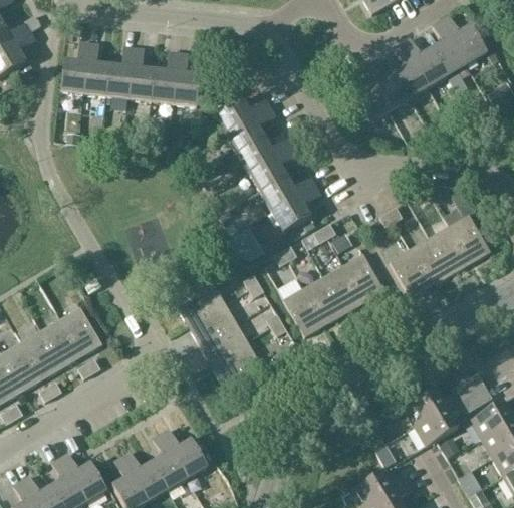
[(0,0),(0,23),(1,22),(0,19),(0,7),(12,1),(11,0),(0,0)]
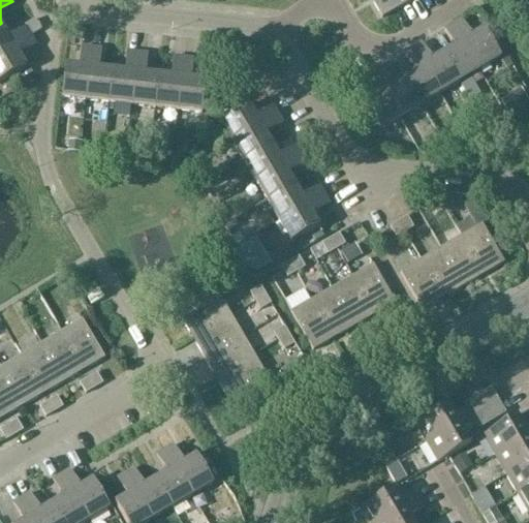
[(374,0),(382,14),(406,0),(374,0)]
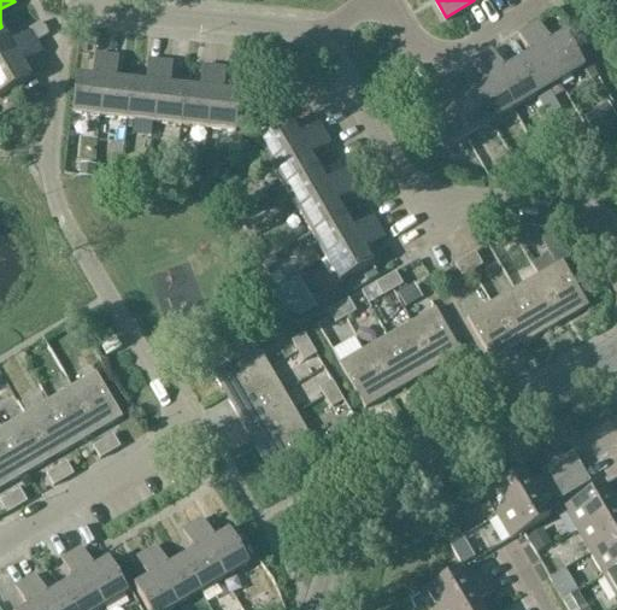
[(528,23),(560,76),(583,63),(564,30),(550,39),(538,18),(528,23)]
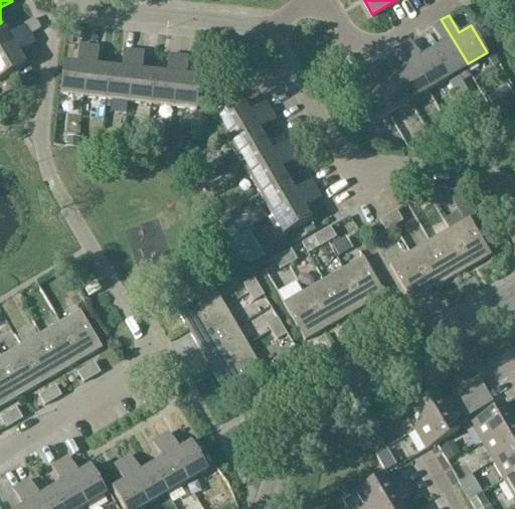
[(443,42),(432,48),(448,75),(468,63),(441,19),(433,25),(443,42)]
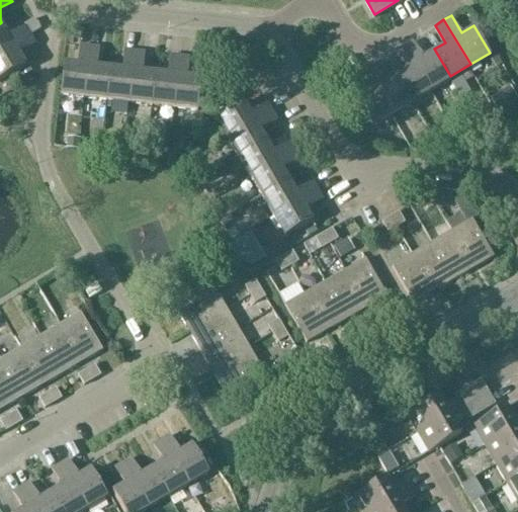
[(8,33),(1,22),(0,23),(0,50),(30,32),(25,23),(8,33)]
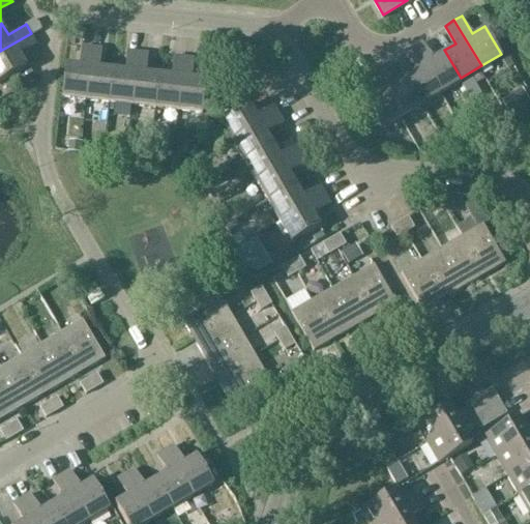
[(36,40),(31,33),(0,51),(0,78),(25,64),(18,52),(36,40)]
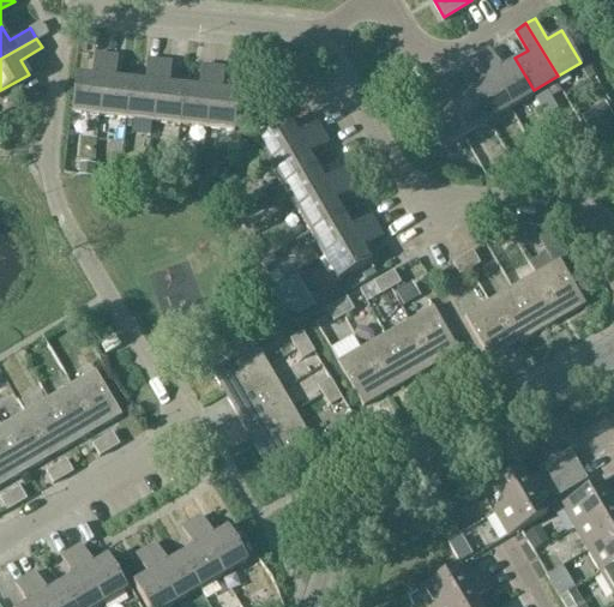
[(489,46),(479,52),(511,104),(534,90),(515,58),(501,66),(489,46)]
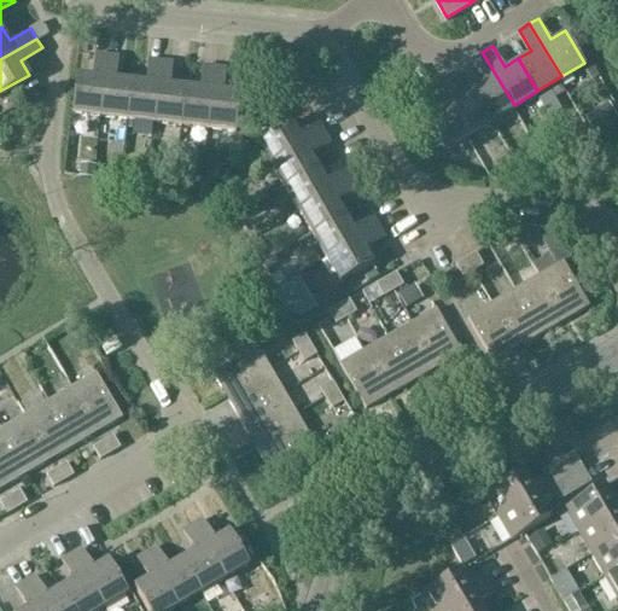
[(99,112),(106,51),(95,50),(93,74),(76,71),(73,109),(99,112)]
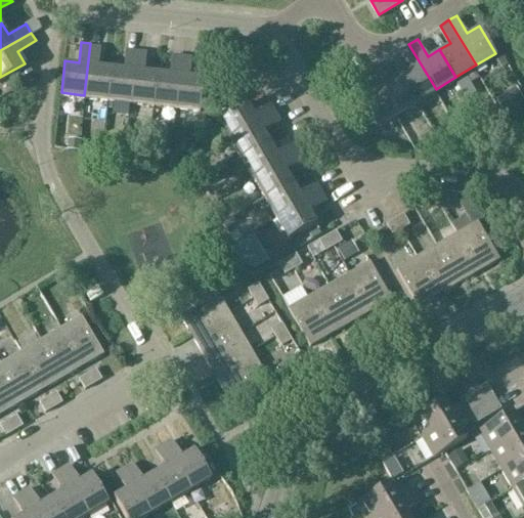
[(90,43),(84,95),(107,97),(111,66),(98,65),(100,44),(90,43)]
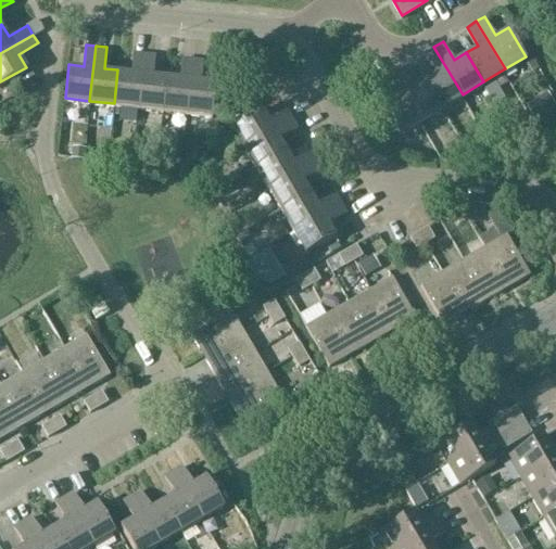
[(463,94),(433,47),(425,51),(436,71),(424,77),(441,106),(463,94)]
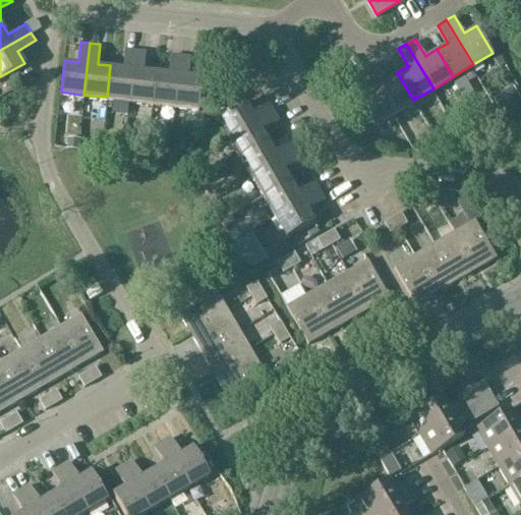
[(110,65),(107,97),(129,100),(135,48),(126,47),(123,67),(110,65)]
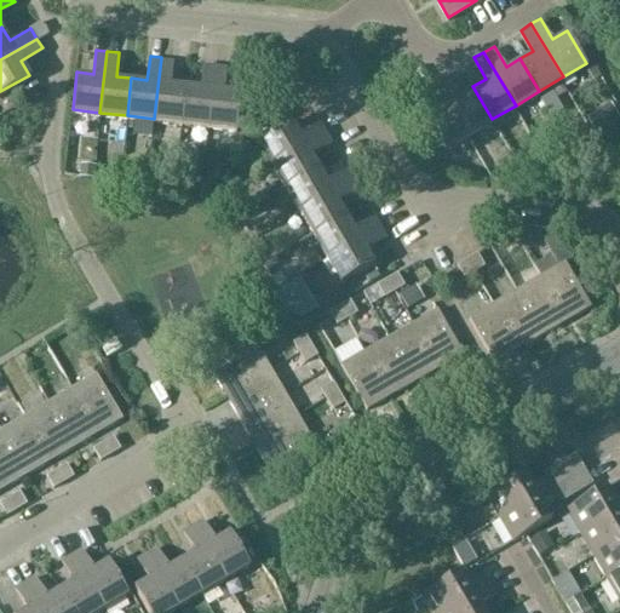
[(161,57),(154,119),(182,121),(185,84),(170,82),(173,58),(161,57)]
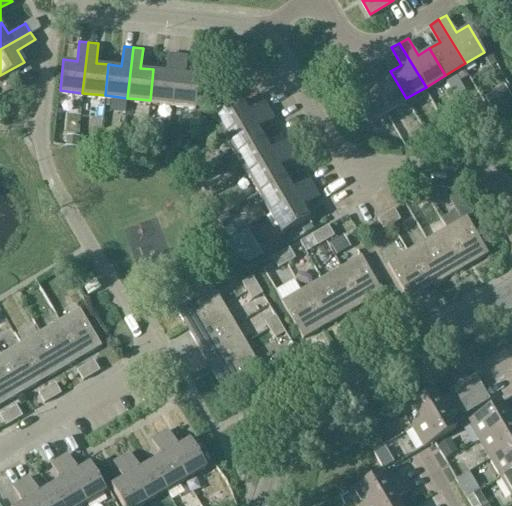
[(153,69),(150,100),(172,103),(178,52),(168,51),(166,70),(153,69)]
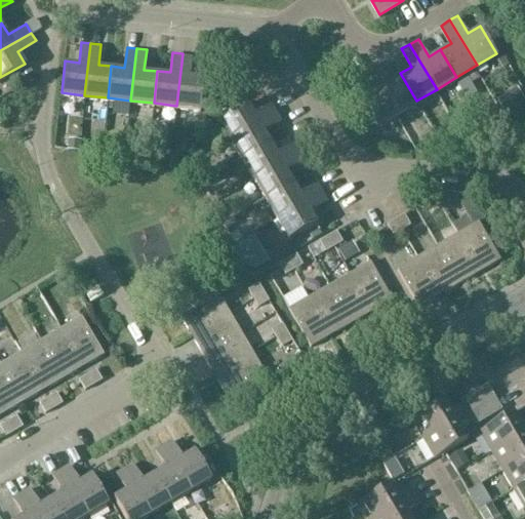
[(192,54),(183,53),(176,106),(200,108),(203,76),(190,75),(192,54)]
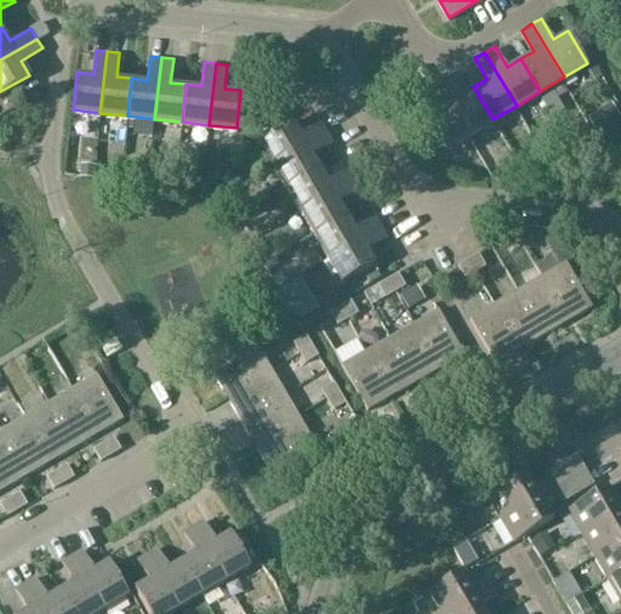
[(493,119),(473,86),(460,95),(448,74),(437,80),(468,134),(493,119)]
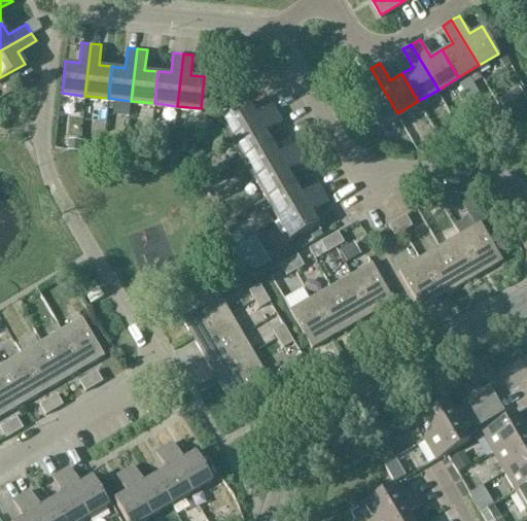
[(397,113),(371,68),(363,72),(374,90),(361,97),(378,125),(397,113)]
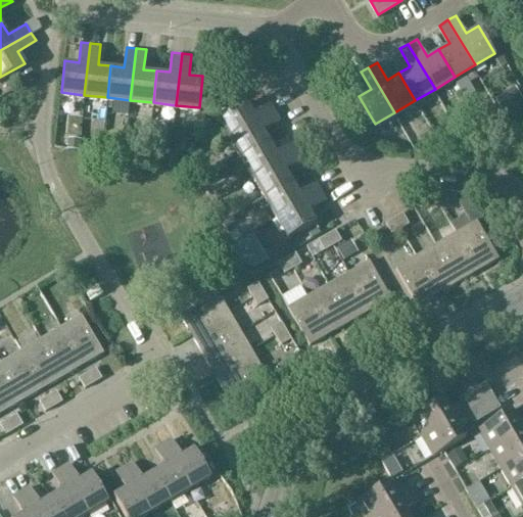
[(494,94),(502,106),(521,95),(515,83),(494,94)]
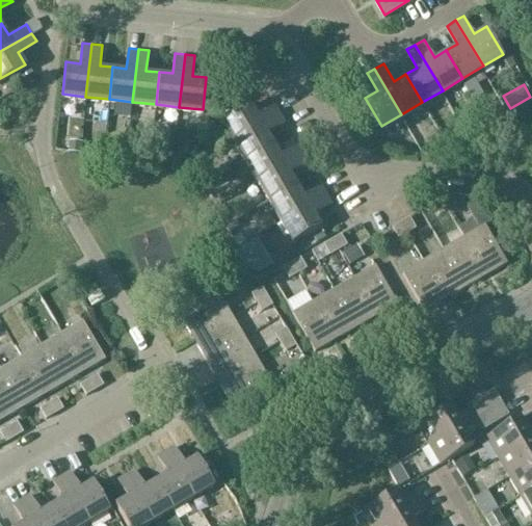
[(234,137),(280,110),(275,103),(257,113),(249,101),(221,117),(234,137)]
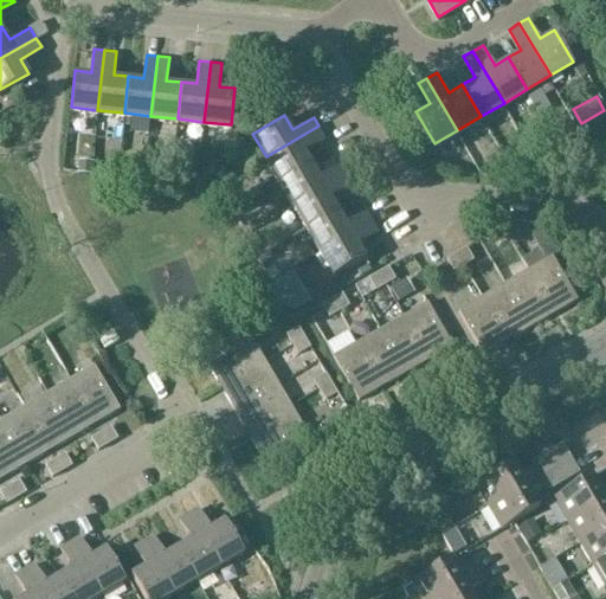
[(318,126),(266,156),(279,180),(311,161),(304,149),(324,137),(318,126)]
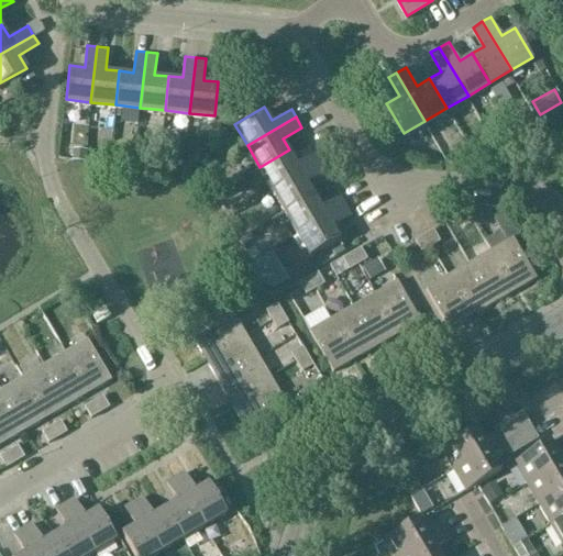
[(86,157),(87,146),(73,145),(72,156),(86,157)]
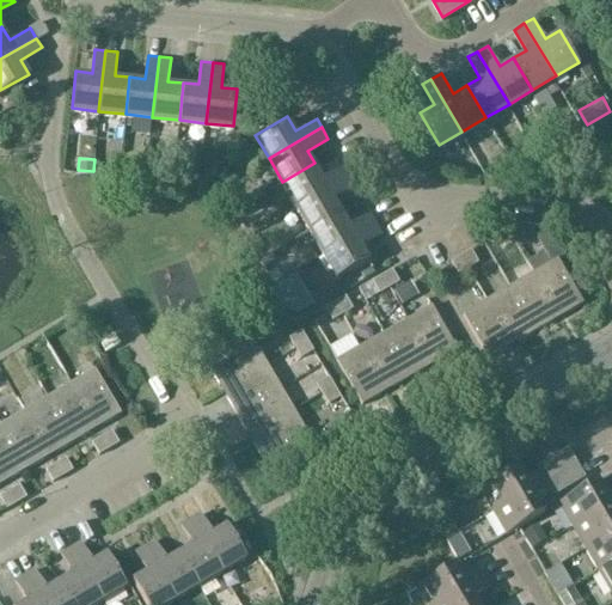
[(314,163),(282,182),(297,205),(349,175),(343,165),(323,177),(314,163)]
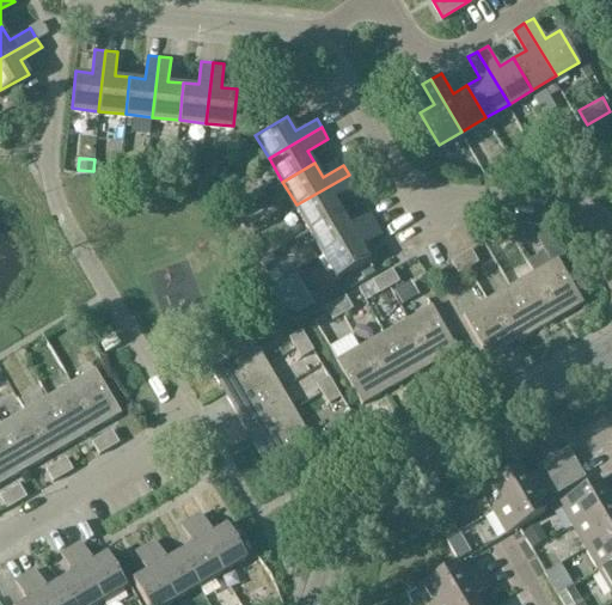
[(228,165),(216,173),(225,183),(236,175),(228,165)]
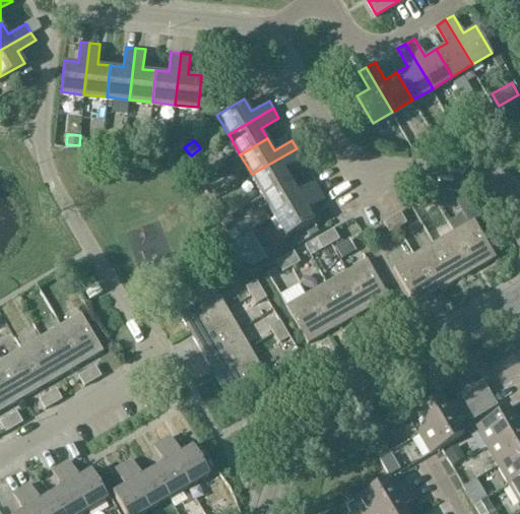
[(302,156),(297,148),(252,174),(263,194),(290,179),(283,167),(302,156)]
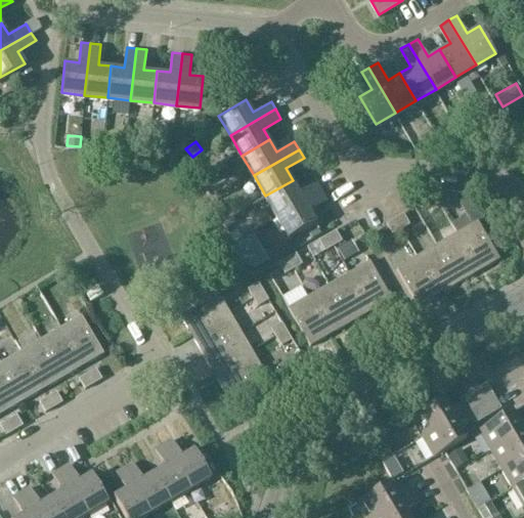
[(293,180),(265,196),(276,216),(322,189),(317,180),(299,190),(293,180)]
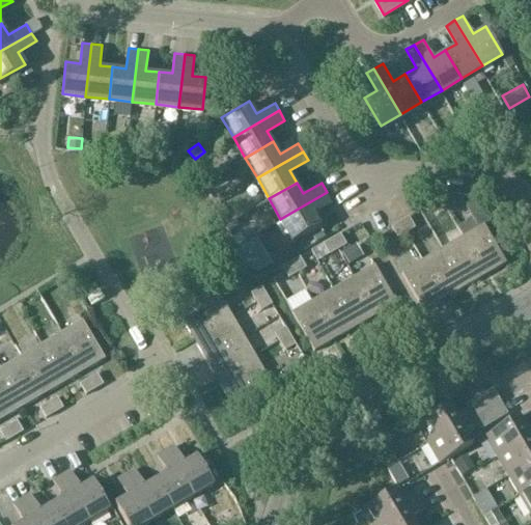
[(452,189),(441,195),(447,205),(457,199),(452,189)]
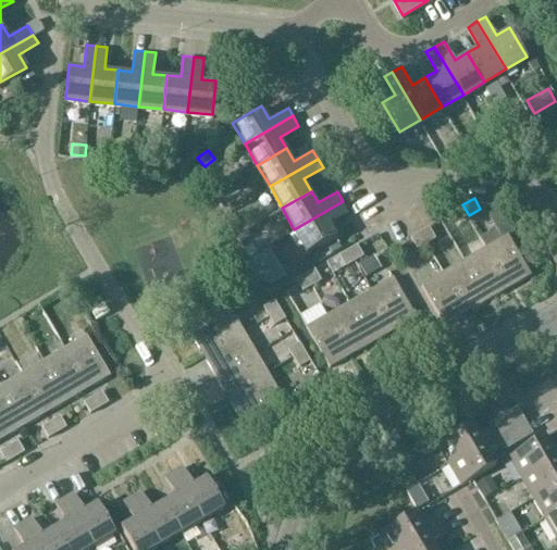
[(307,250),(335,234),(336,234),(329,221),(347,210),(343,201),(294,229),(307,250)]
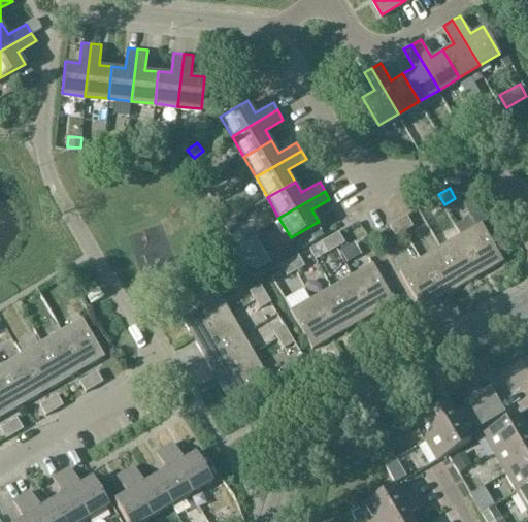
[(444,204),(438,194),(430,198),(436,208),(444,204)]
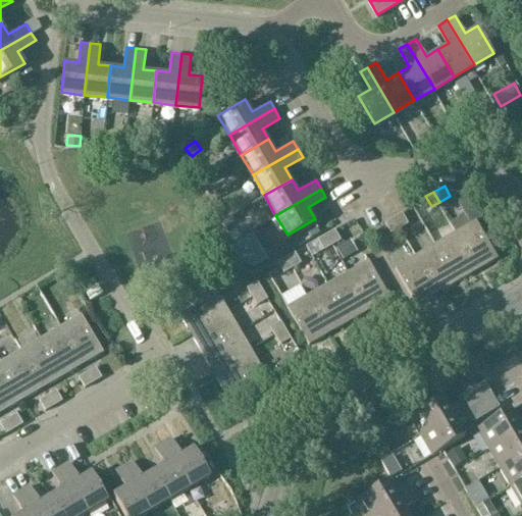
[(222,213),(243,248),(261,237),(242,203),(222,213)]
